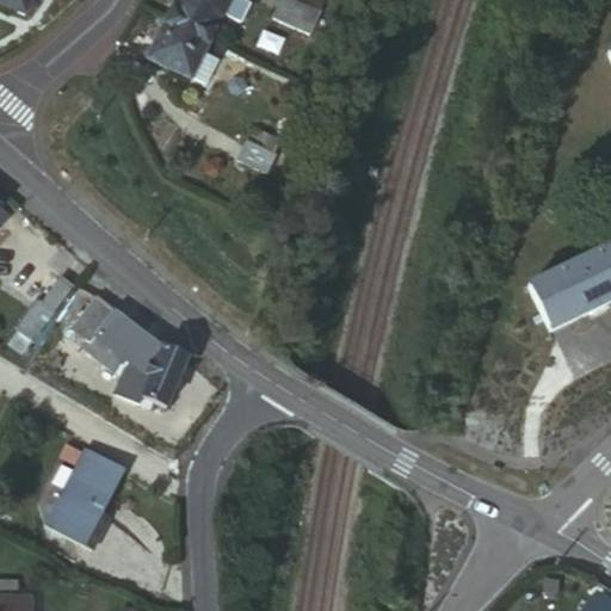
[(31,0),(0,0),(0,6),(25,17),(31,0)]
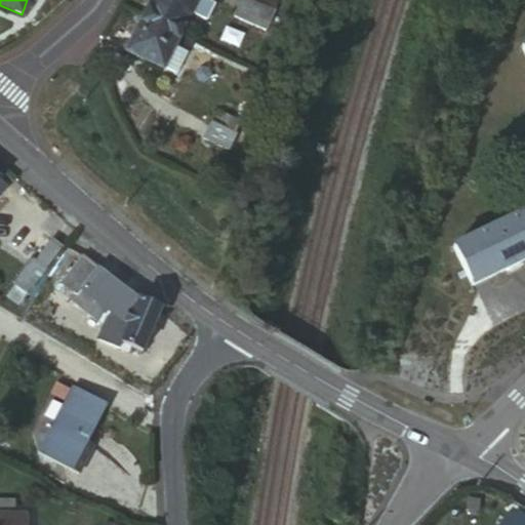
[(153,0),(146,14),(179,33),(197,0),(153,0)]
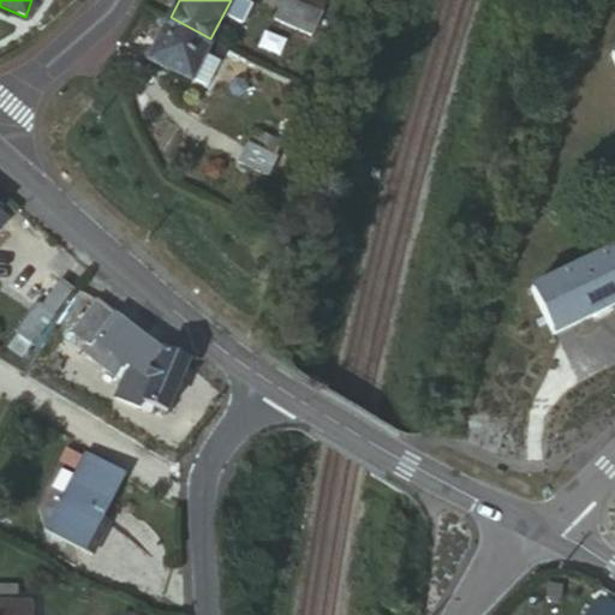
[(291,0),(287,0),(279,18),(304,30),(314,11),(291,0)]
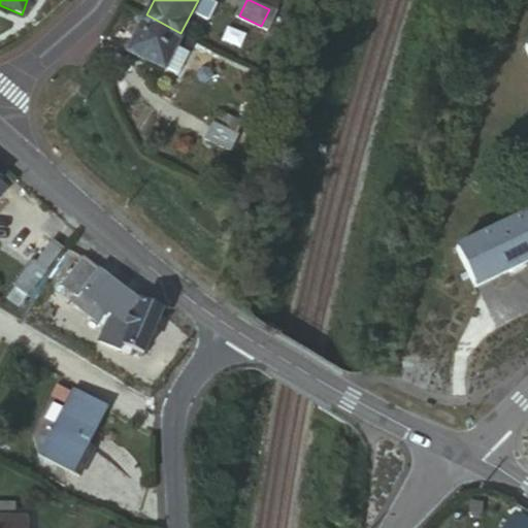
[(161,70),(180,33),(146,14),(127,53),(161,70)]
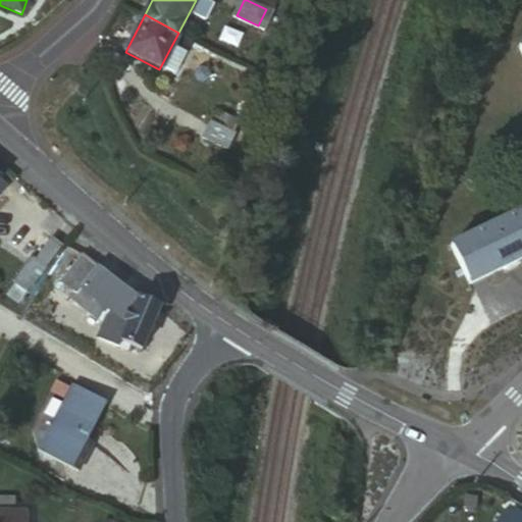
[(210,121),(202,139),(227,152),(236,135),(210,121)]
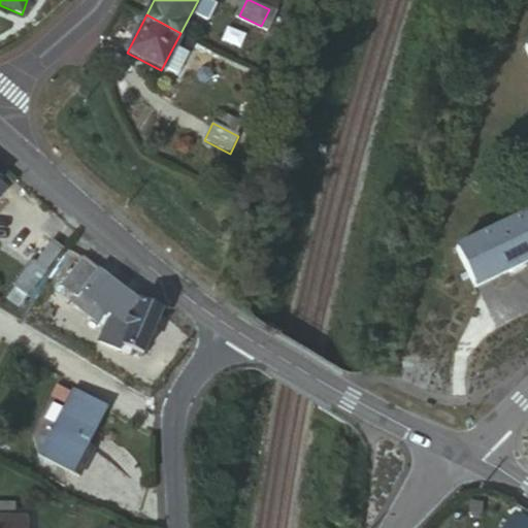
[(0,199),(9,189),(2,184),(3,180),(0,177),(0,199)]
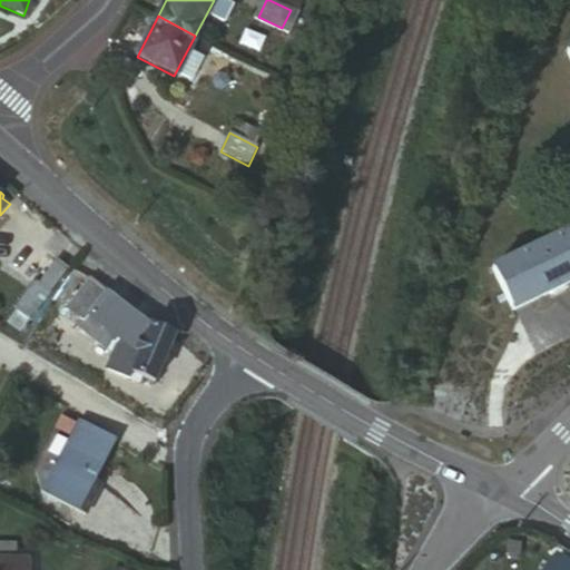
[(569,233),(495,268),(517,311),(569,284),(569,233)]
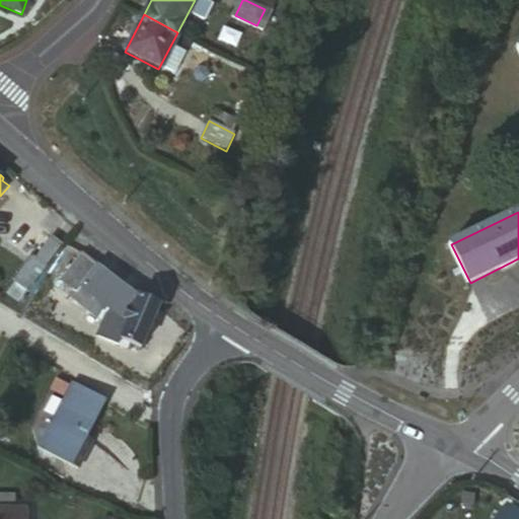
[(22,282),(32,289),(68,242),(57,234),(41,255),(40,254),(20,280),(22,282)]
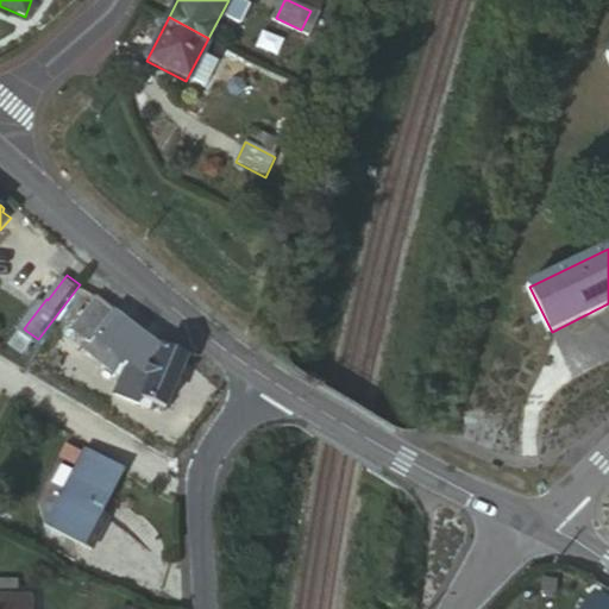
[(136,405),(140,395),(163,409),(189,358),(164,349),(106,288),(80,318),(95,333),(86,343),(126,381),(118,397),(136,405)]
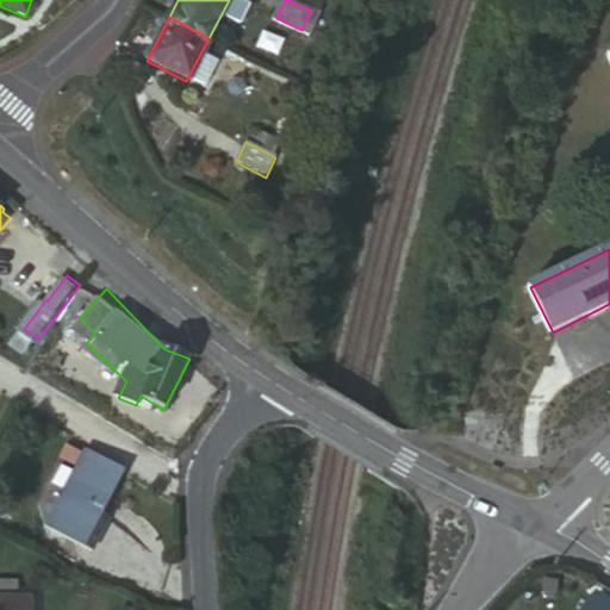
[(18,343),(29,352),(38,340),(26,331),(18,343)]
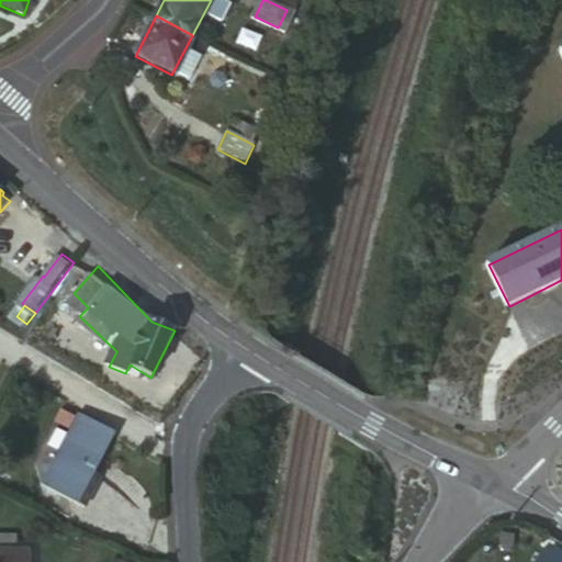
[(101,476),(92,472),(114,431),(86,415),(62,454),(59,453),(43,483),(85,506),(101,476)]
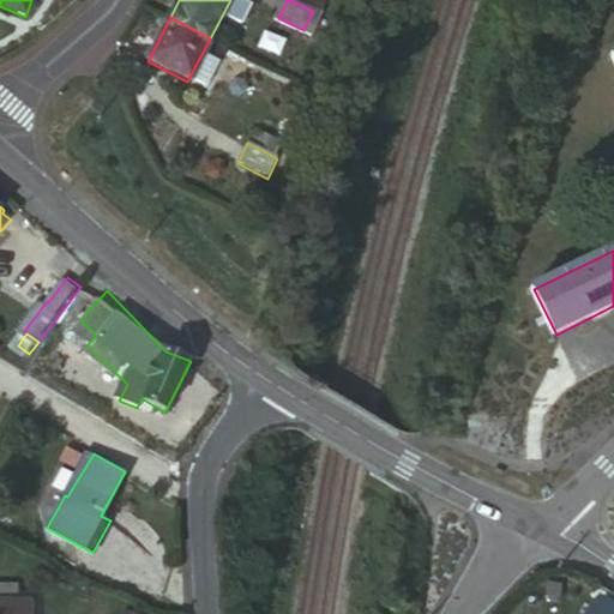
[(613,613),(613,599),(606,594),(590,613),(613,613)]
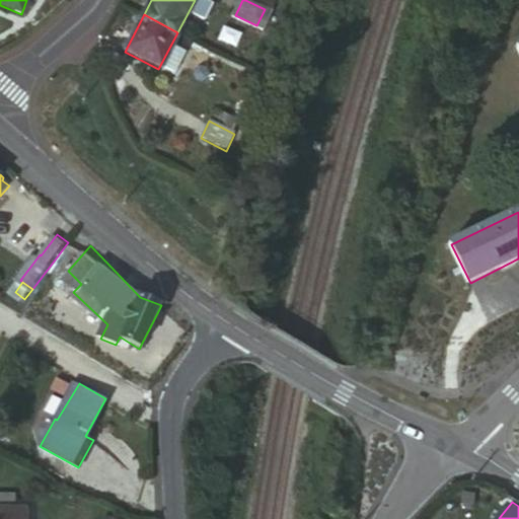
[(0,509),(0,518),(28,518),(29,509),(0,509)]
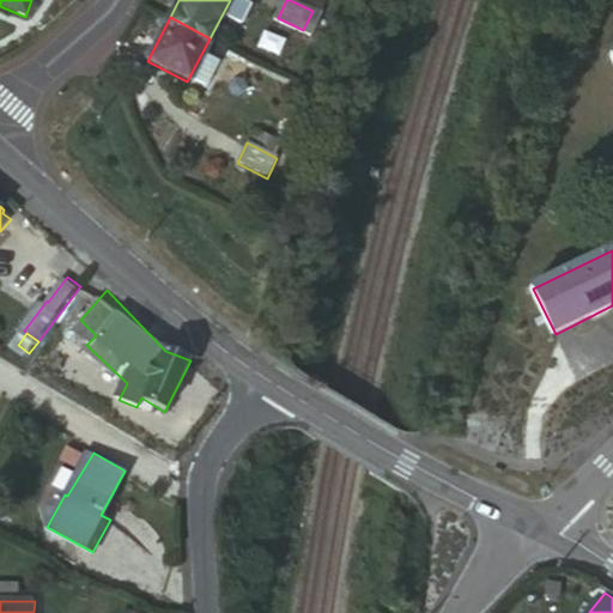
All buildings are outlined.
